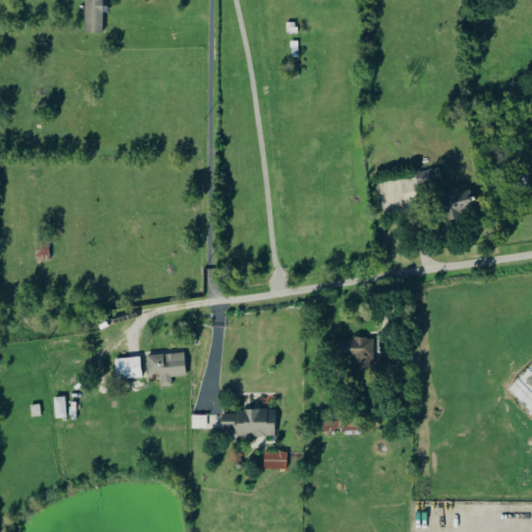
[(103,0),(85,0),(85,33),(104,33),(105,6),(104,6),(103,0)]
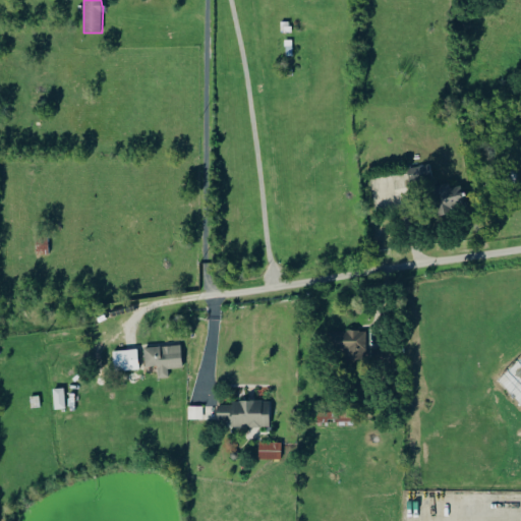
[(462,186),(452,188),(451,183),(431,187),(439,217),(451,214),(450,210),(467,206),(462,186)]
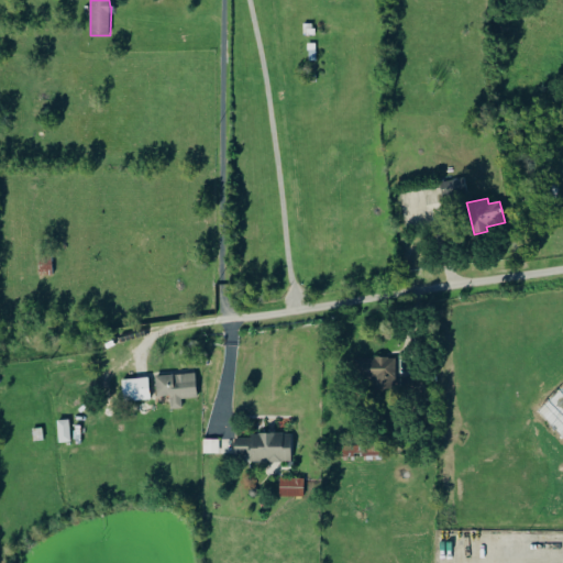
[(395,356),(361,357),(361,378),(374,378),(375,389),(396,388),(395,356)]
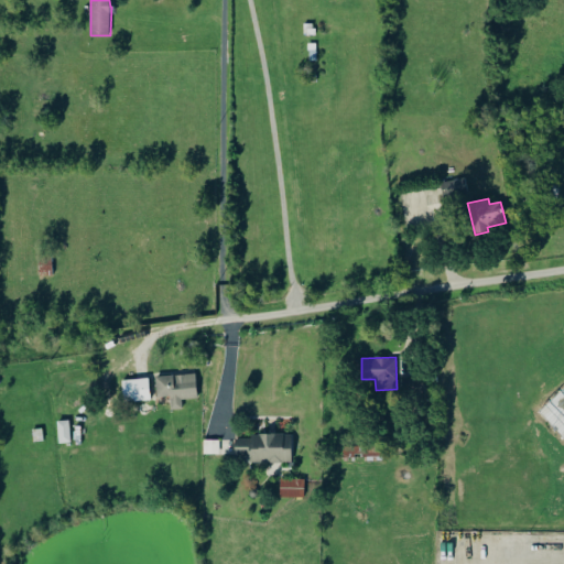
[(198,399),(197,373),(156,376),(158,398),(172,397),(172,410),(183,410),(183,399),(198,399)]
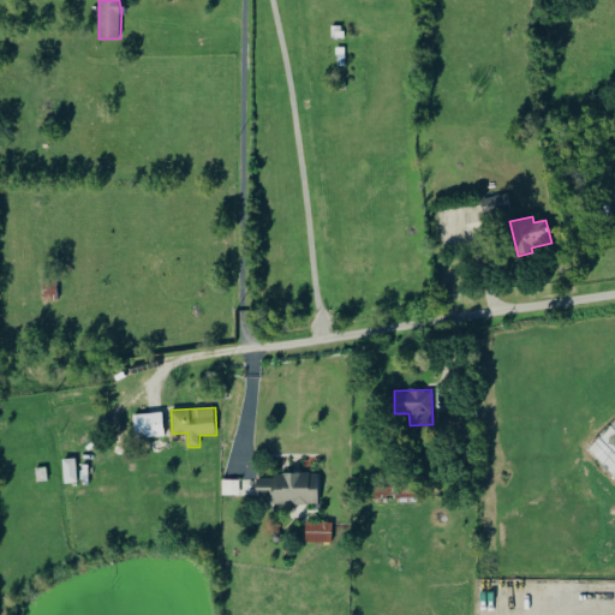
[(133,416),(162,413),(165,436),(136,440),(133,416)]
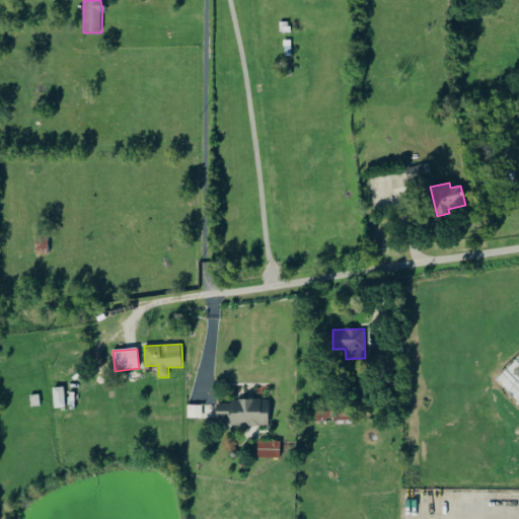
[(66,408),(55,409),(53,388),(64,387),(66,408)]
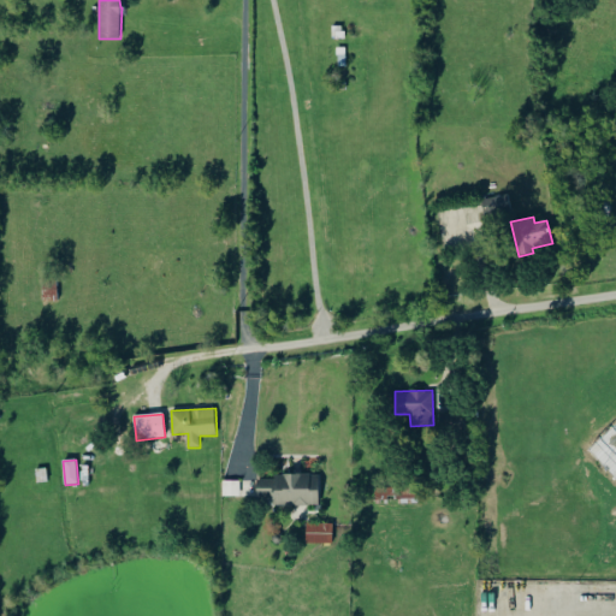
[(320,475),(259,474),(258,497),(273,497),(273,504),(319,505),(320,475)]
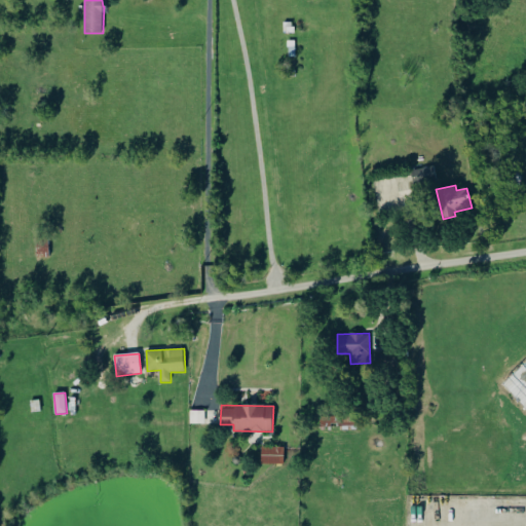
[(205,413),(191,412),(191,423),(205,423),(205,413)]
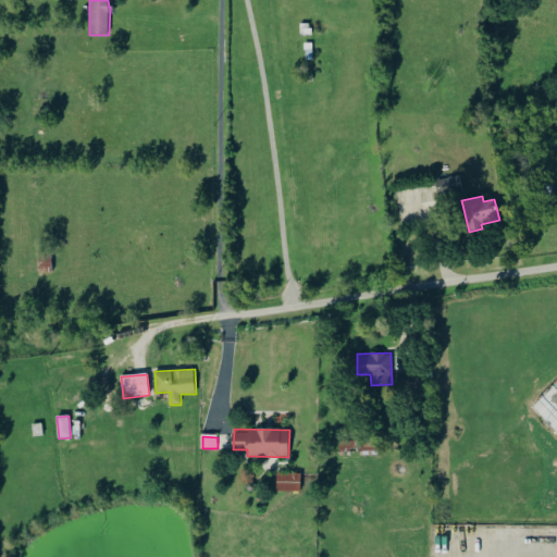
[(277,491),(301,491),(302,473),(277,472),(277,491)]
